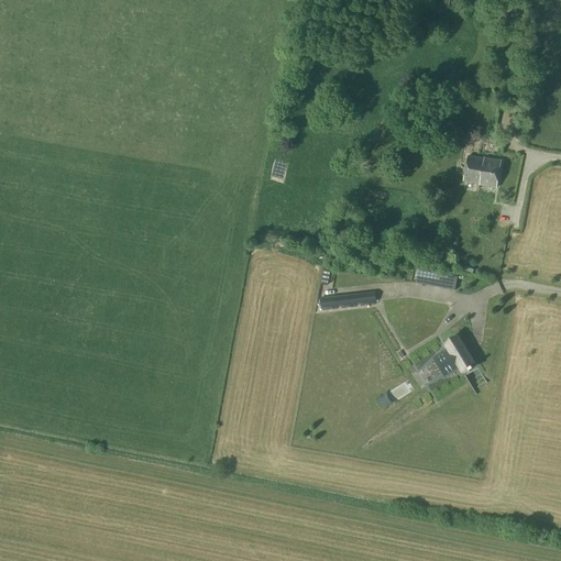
[(435,119),(443,132),(452,127),(442,114),(435,119)]
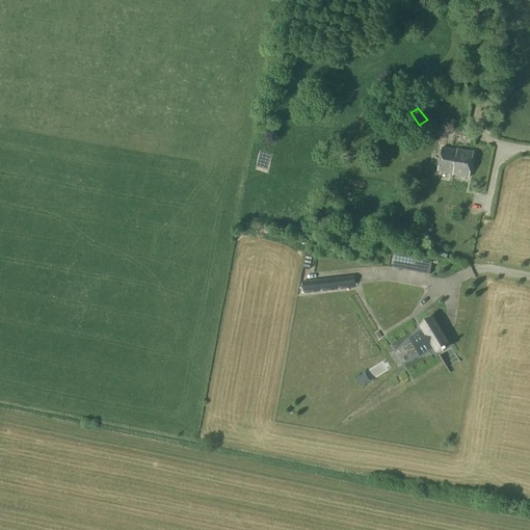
[(438,157),(469,163),(471,150),(455,148),(455,149),(440,146),(438,157)]
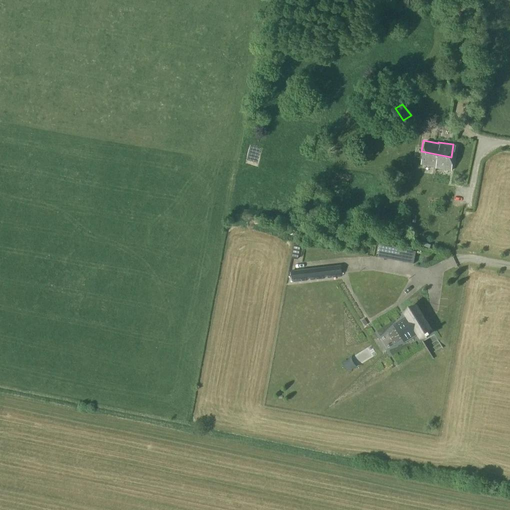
[(451,157),(421,151),(419,163),(434,165),(434,166),(449,169),(451,157)]
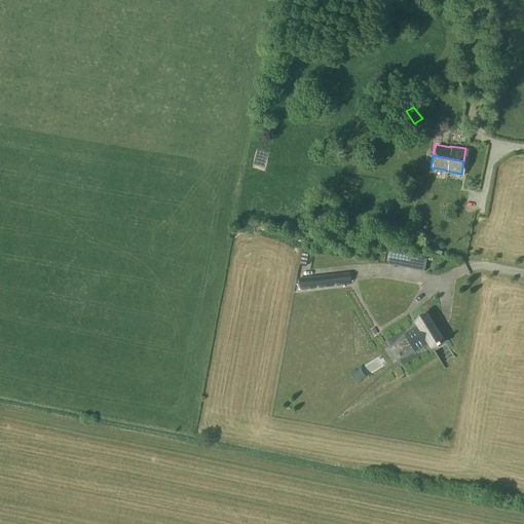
[(424,262),(412,259),(410,271),(422,273),(424,262)]
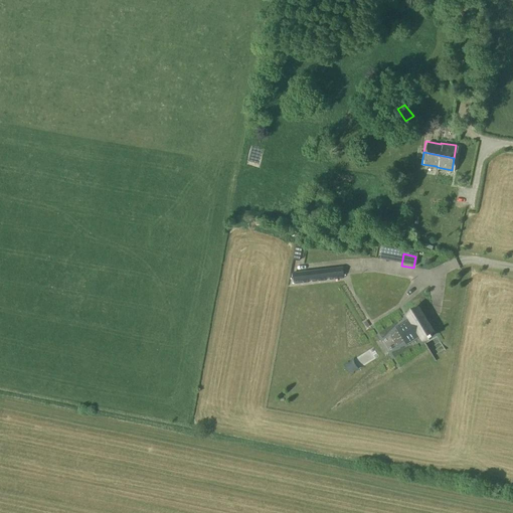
[(341,275),(340,266),(291,272),(292,280),(341,275)]
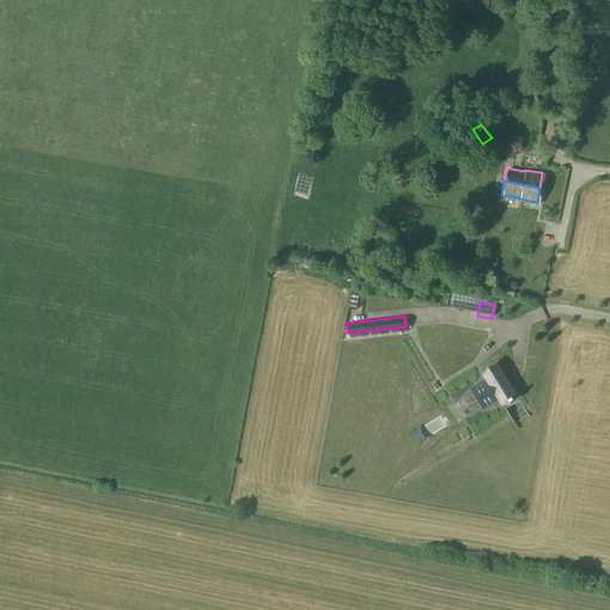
[(495,364),(481,372),(485,379),(470,389),(481,406),(495,396),(500,403),(514,394),(495,364)]
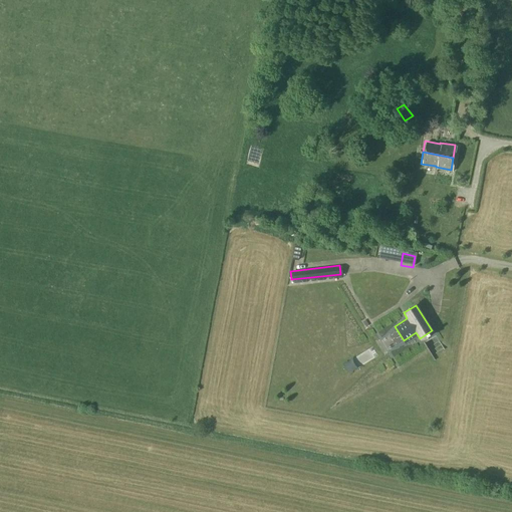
[(385,336),(390,347),(398,343),(394,333),(385,336)]
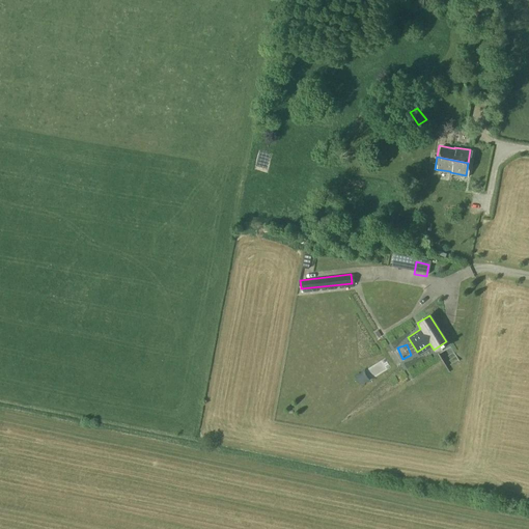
[(446,360),(456,354),(452,346),(442,353),(446,360)]
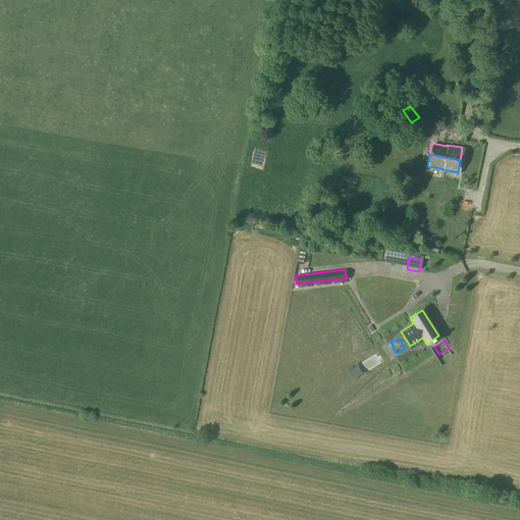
[(364,373),(382,363),(378,355),(359,365),(364,373)]
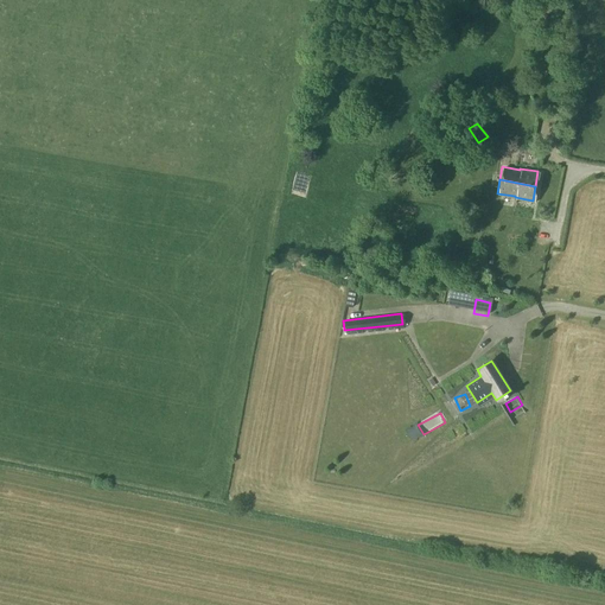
All buildings are outlined.
